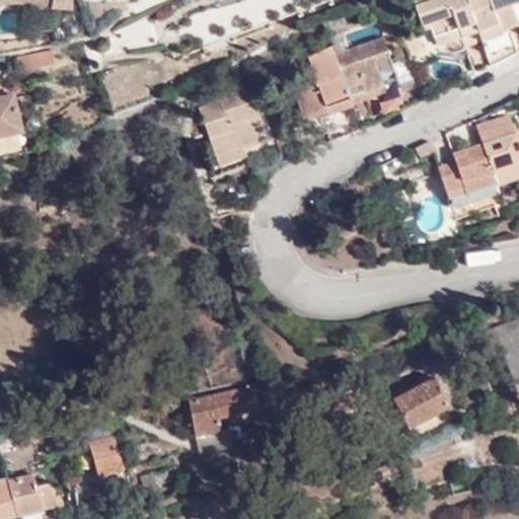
[(0,0),(0,5),(17,4),(79,8),(79,0),(0,0)]
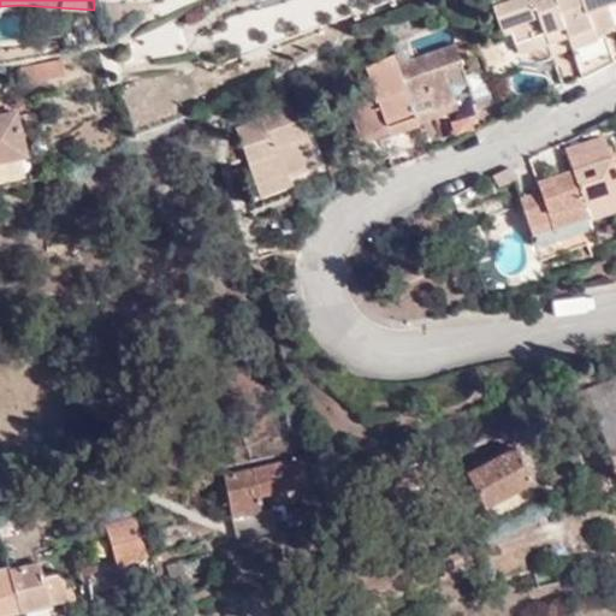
[(511,33),(515,42),(545,31),(549,41),(568,35),(556,0),(508,0),(492,5),(501,27),(509,24),(511,33)]
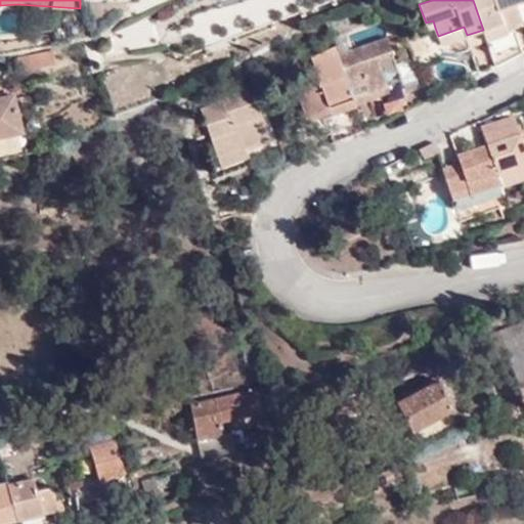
[(473,0),(483,30),(487,41),(495,64),(499,62),(492,41),(488,31),(478,0),(473,0)]
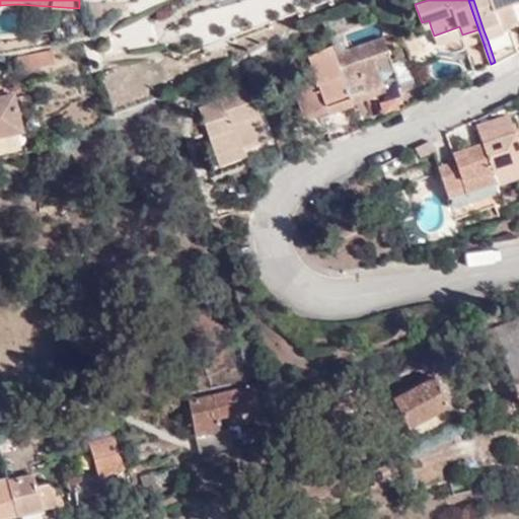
[(518,0),(473,0),(484,30),(488,41),(495,62),(518,52),(510,26),(518,22),(518,21),(512,2),(518,0)]
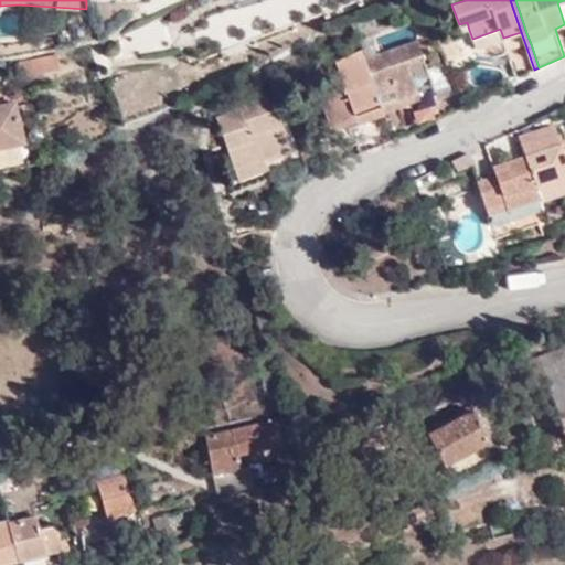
[(459,24),(461,32),(469,30),(467,22),(459,24)]
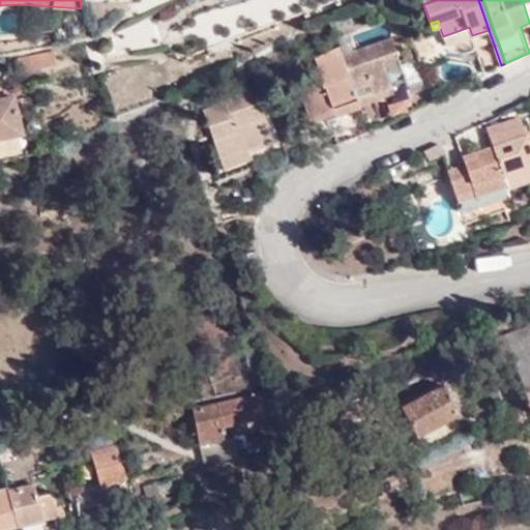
[(443,36),(445,45),(472,35),(469,27),(443,36)]
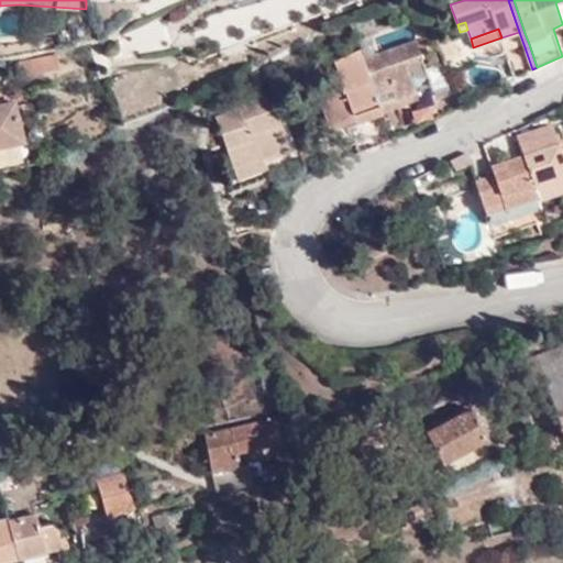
[(501,37),(506,50),(523,44),(519,32),(501,37)]
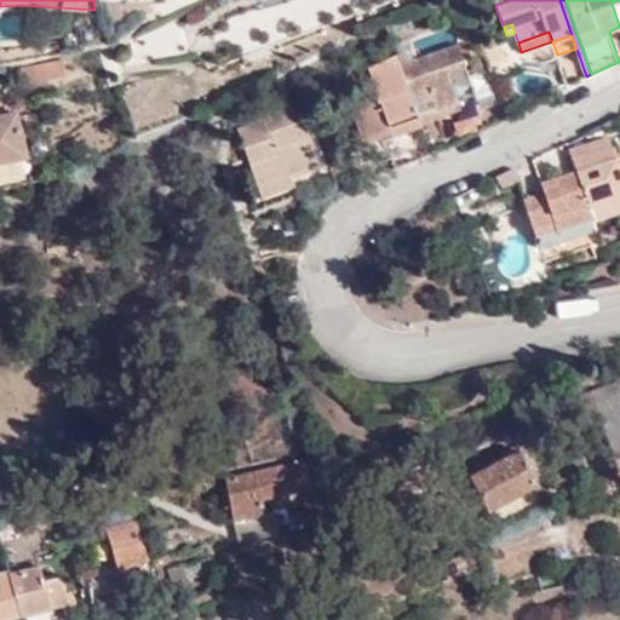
[(399,41),(402,55),(406,64),(425,120),(460,108),(457,98),(474,92),(458,46),(413,61),(406,39),(399,41)]
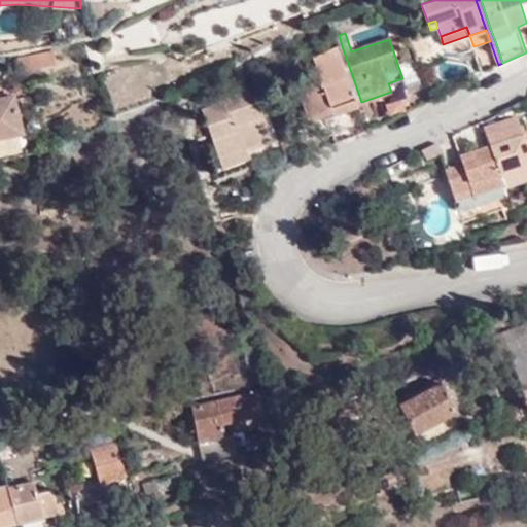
[(337,46),(356,103),(361,102),(345,55),(342,46),(339,35),(334,36),(337,46)]
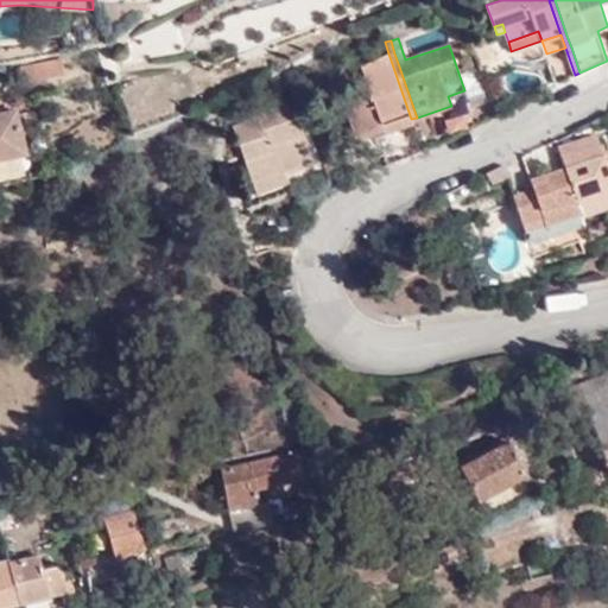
[(544,55),(555,86),(575,75),(565,48),(546,54),(544,55)]
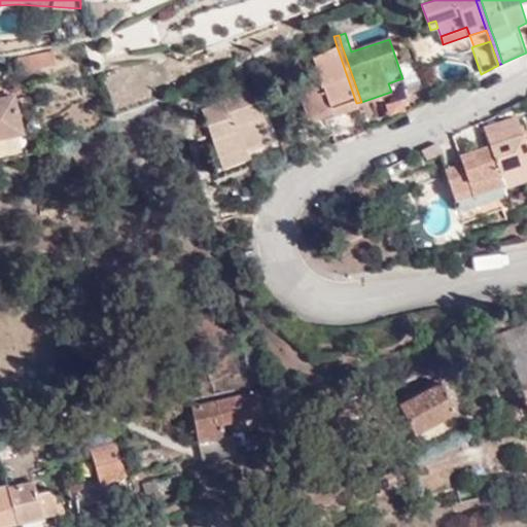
[(326,112),(336,142),(365,132),(365,130),(357,107),(356,103),(337,46),(311,55),(319,80),(295,88),(306,118),(326,112)]
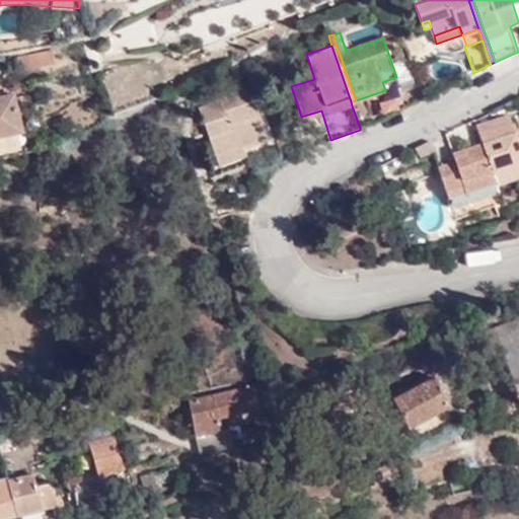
[(57,66),(53,48),(17,56),(21,73),(57,66)]
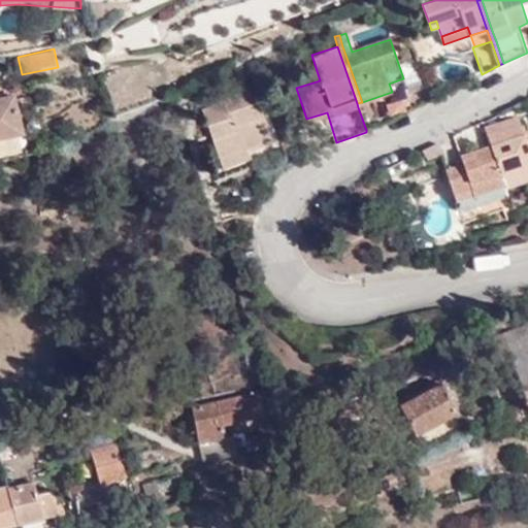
[(205,109),(221,157),(249,147),(274,139),(257,88),(230,97),(232,101),(205,109)]
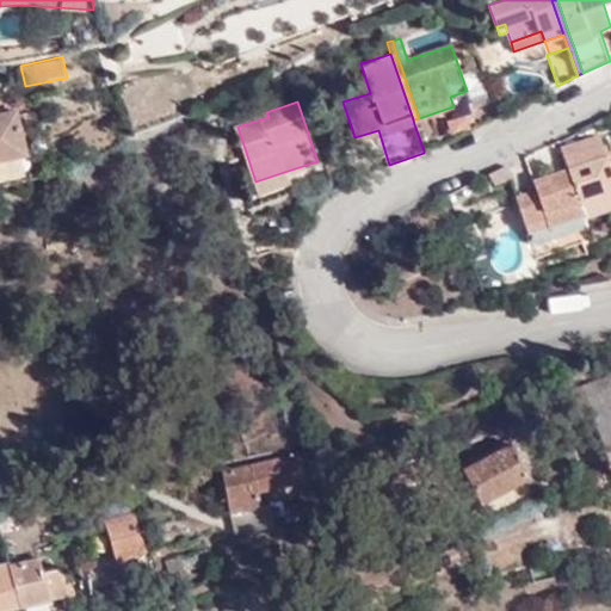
[(0,116),(0,160),(25,156),(17,112),(0,116)]
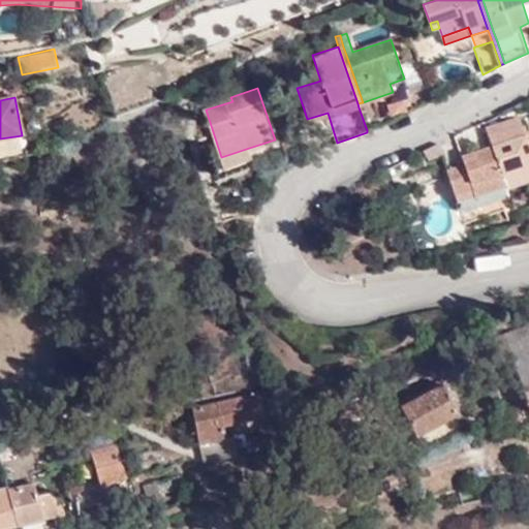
[(364,106),(371,128),(382,125),(375,102),(364,106)]
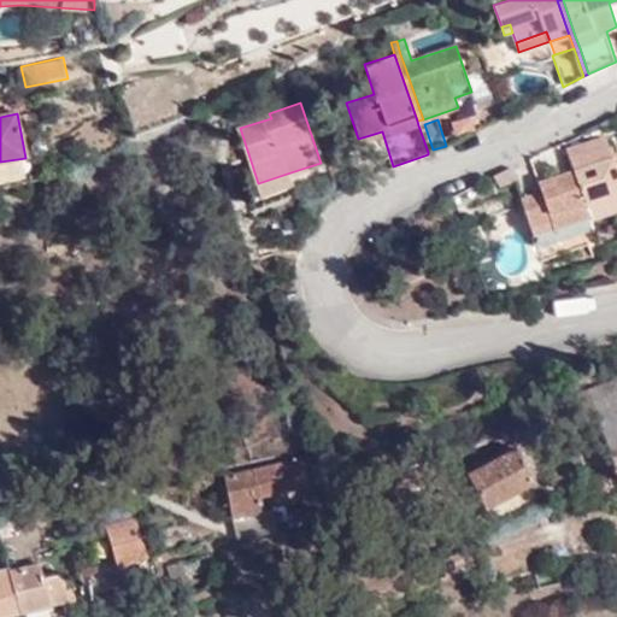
[(418,125),(428,152),(433,150),(424,124),(418,125)]
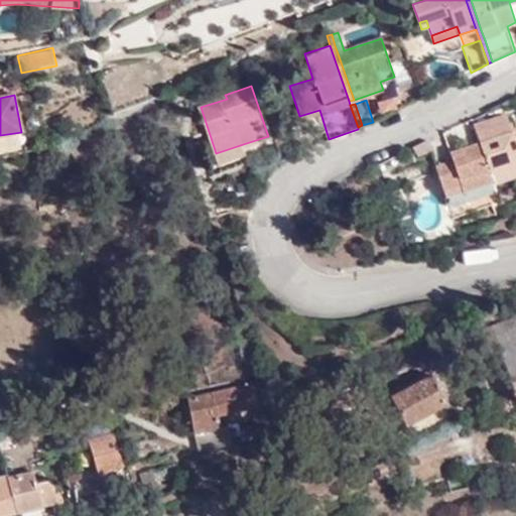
[(299,116),(301,121),(320,114),(319,110),(299,116)]
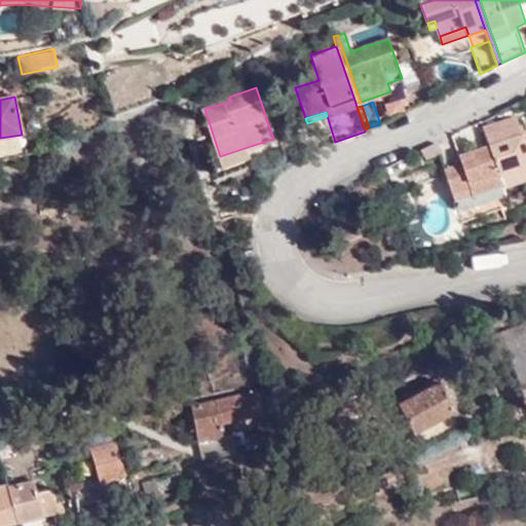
[(520,133),(492,141),(494,144),(502,171),(525,162),(525,119),(517,123),(520,133)]
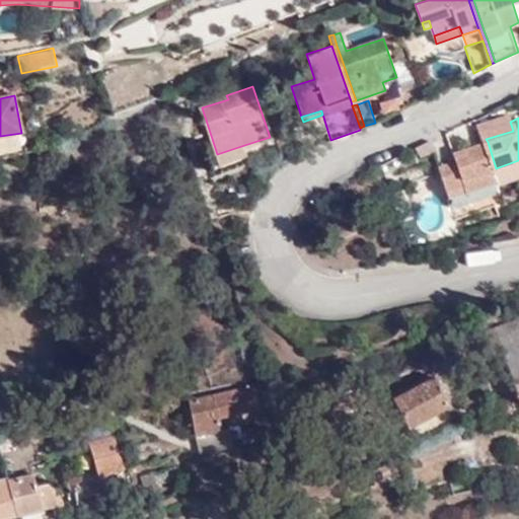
[(486,139),(478,141),(489,171),(496,168),(488,142),(486,139)]
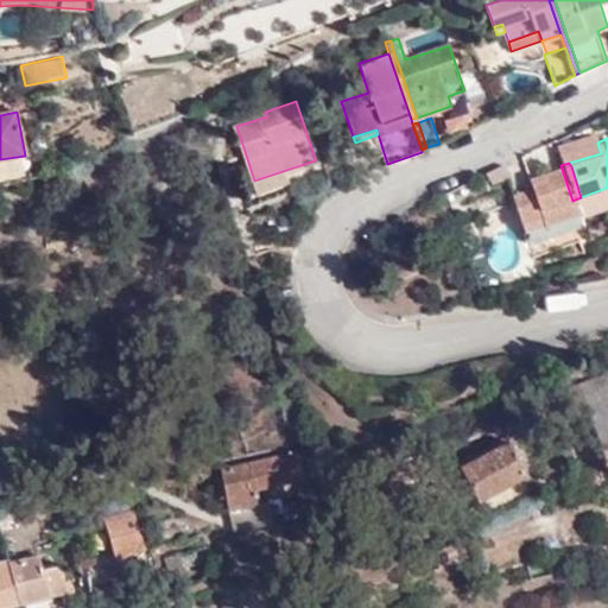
[(561,165),(542,171),(544,179),(530,184),(531,190),(512,196),(524,229),(576,211),(572,201),(561,165)]
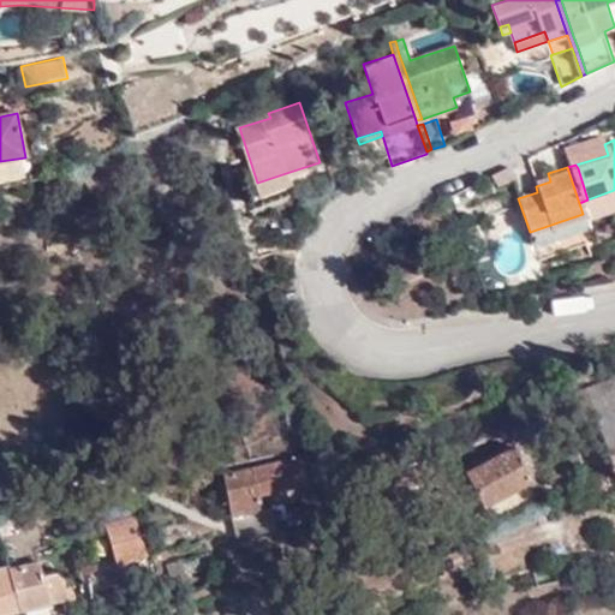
[(290,172),(257,183),(262,195),(294,184),(290,172)]
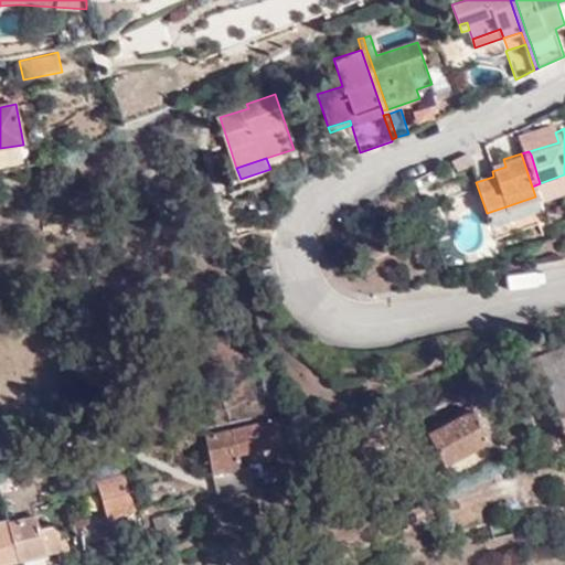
[(492,171),(505,167),(503,159),(490,164),(492,171)]
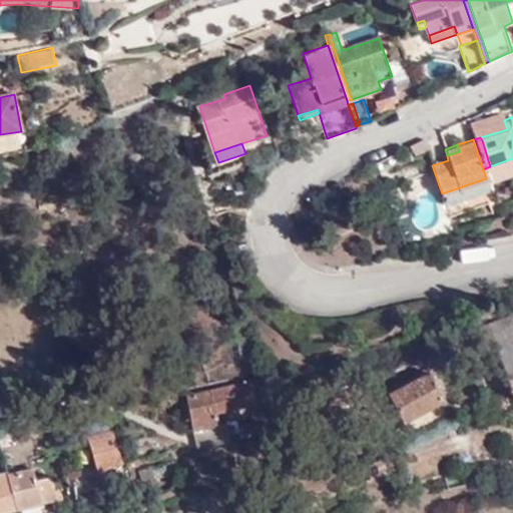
[(486,178),(442,193),(445,204),(490,189),(486,178)]
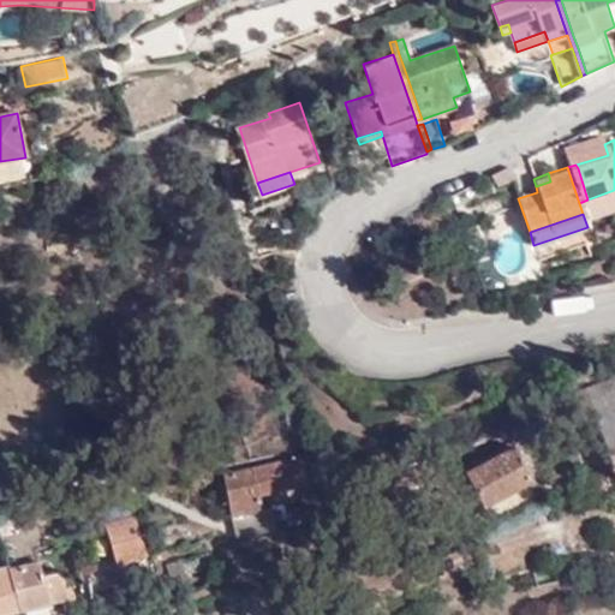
[(533,482),(519,453),(471,477),(487,508),(533,482)]
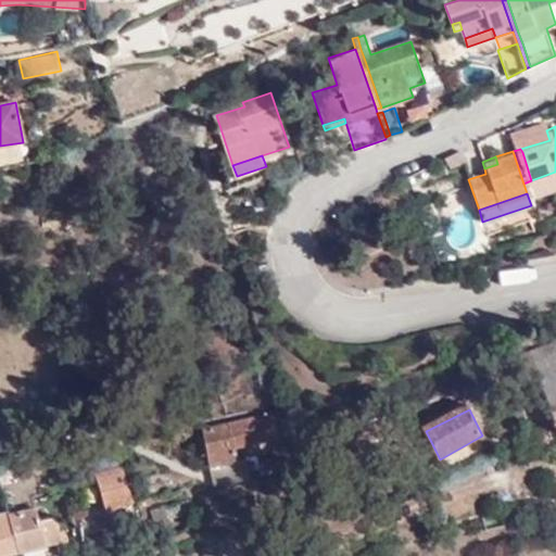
[(291,433),(288,419),(287,412),(205,431),(211,467),(238,460),(236,447),(291,433)]
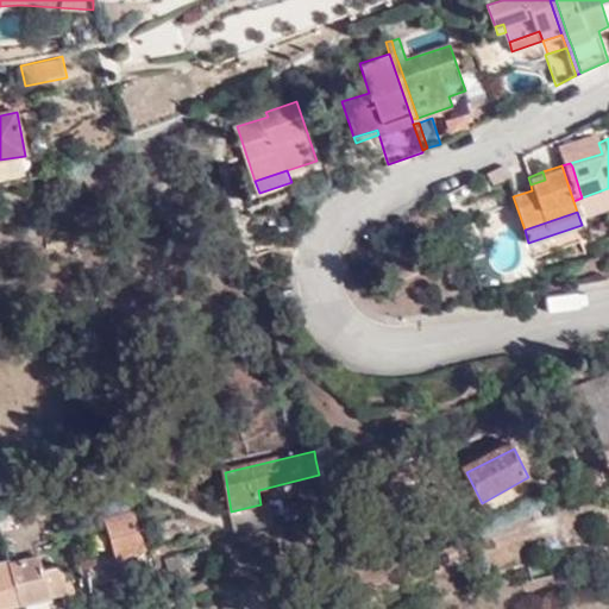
[(110,557),(117,582),(146,573),(126,488),(88,498),(92,514),(105,512),(108,520),(104,522),(113,557),(110,557)]
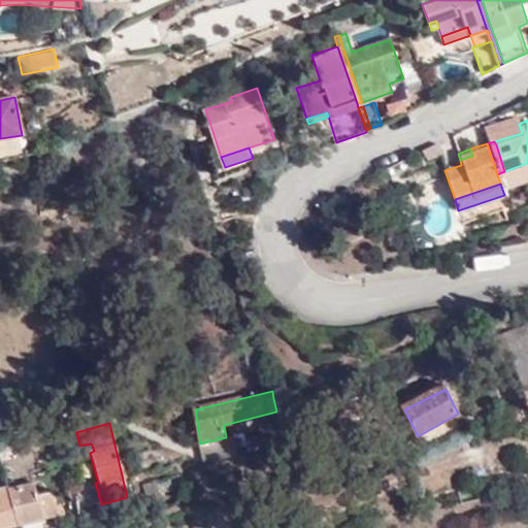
[(8,477),(11,491),(0,493),(0,527),(11,527),(20,527),(57,527),(63,527),(54,496),(41,499),(38,487),(27,489),(24,477),(43,473),(39,458),(15,464),(18,476),(8,477)]
